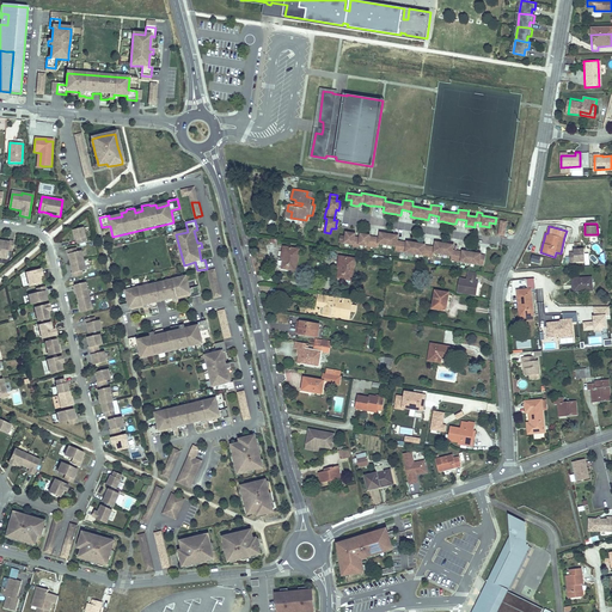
[(87,238),(85,228),(74,231),(77,240),(79,239),(80,244),(87,243),(86,238),(87,238)]
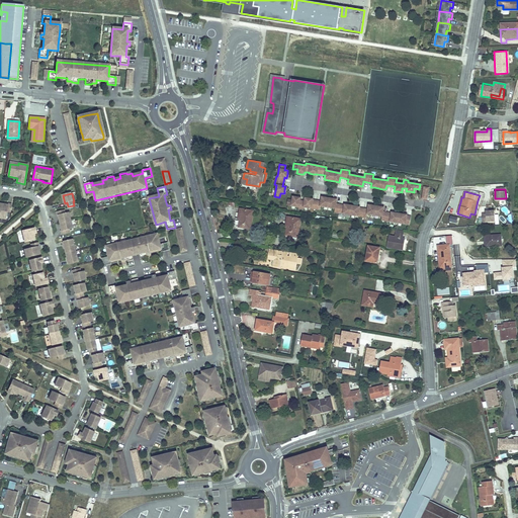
[(291,199),(287,199),(286,204),(298,206),(298,208),(303,209),(304,206),(319,209),(320,205),(335,208),(334,211),(365,217),(366,213),(381,216),(380,220),(408,224),(410,216),(406,214),(402,213),(394,212),(391,211),(391,212),(382,211),(382,206),(379,206),(371,204),(367,204),(367,208),(359,207),(359,206),(355,205),(347,204),(344,203),(344,204),(336,203),(336,199),(333,198),(325,197),(321,196),(321,200),(312,199),(313,199),(309,198),(305,197),(304,200),(299,200),(300,197),(296,197),(292,196),(291,199)]
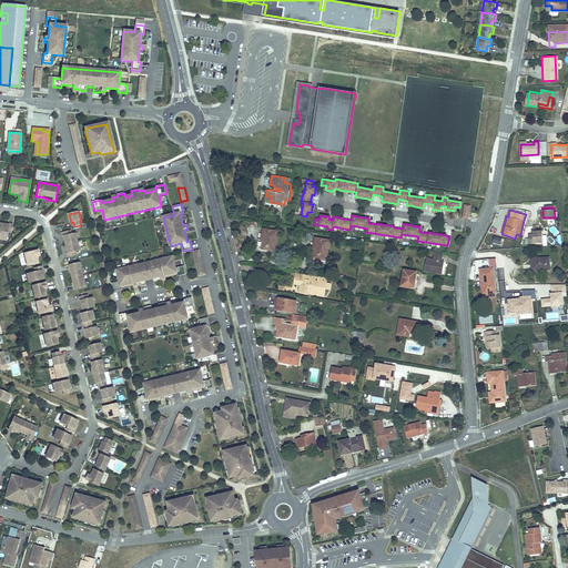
[(11,233),(12,225),(9,224),(9,225),(4,225),(0,224),(0,240),(6,241),(8,233),(11,233)]
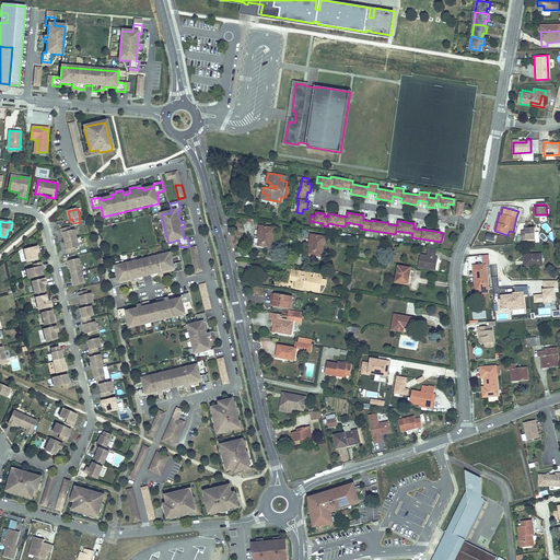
[(89,225),(79,226),(80,235),(90,234),(89,225)]
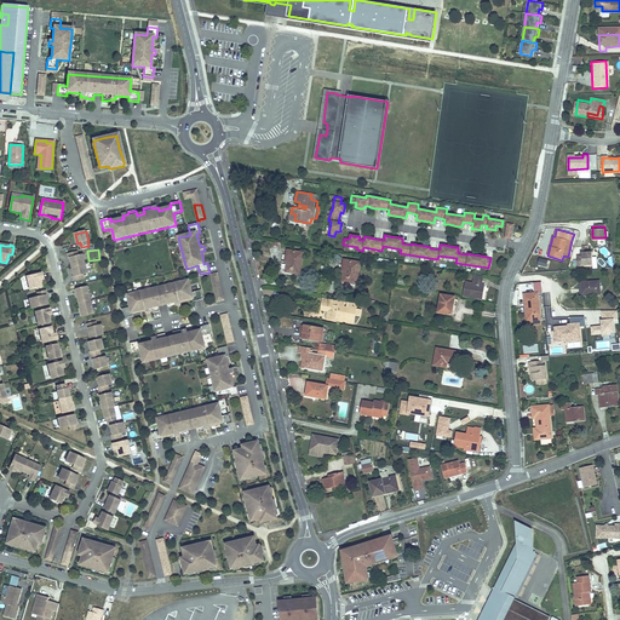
[(591,264),(591,250),(580,250),(581,254),(581,265),(591,264)]
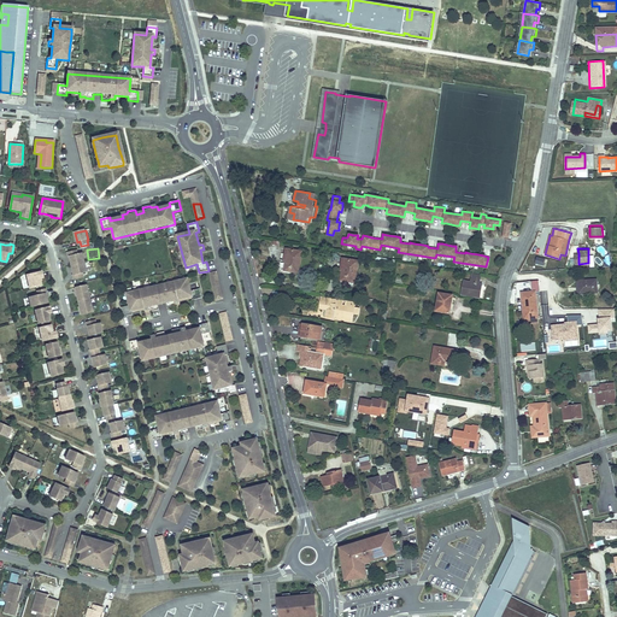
[(289,250),(286,270),(298,272),(301,252),(289,250)]
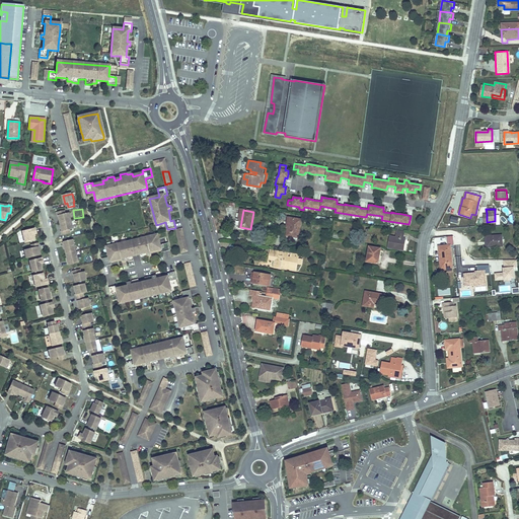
[(72,222),(70,214),(67,215),(66,212),(58,213),(59,217),(60,217),(62,224),(72,222)]
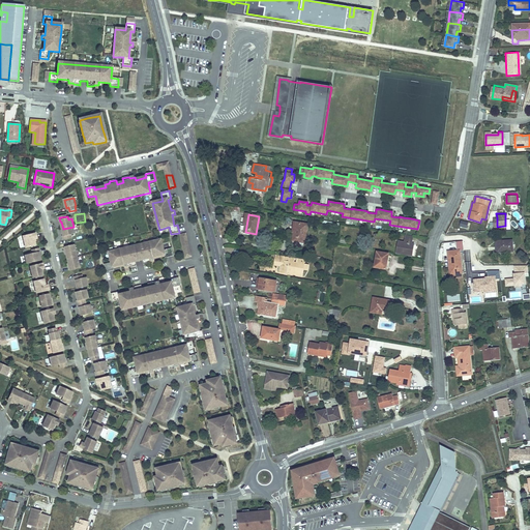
[(296,224),(293,241),(304,242),(306,226),(296,224)]
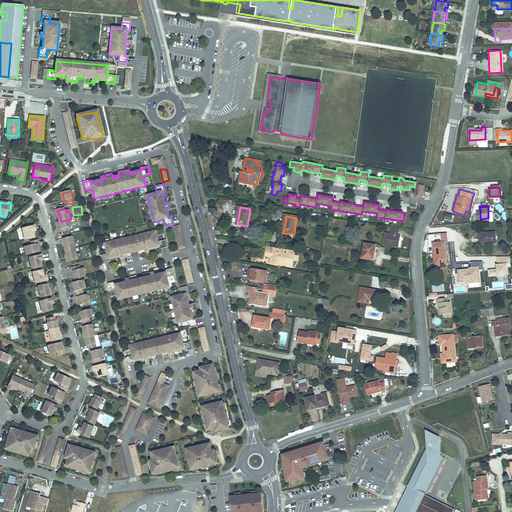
[(73,226),(71,219),(61,221),(62,229),(61,229),(62,233),(70,231),(69,227),(73,226)]
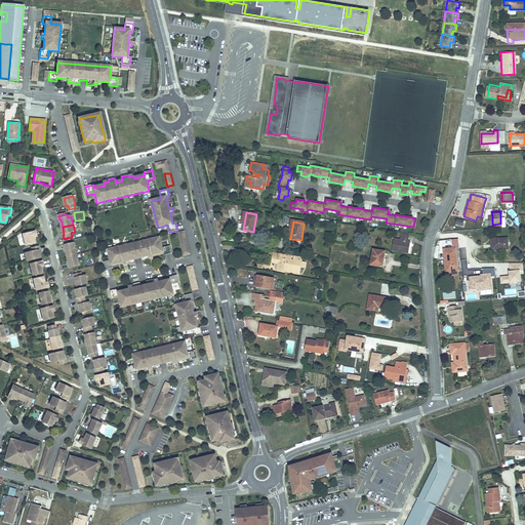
[(191,255),(185,231),(178,233),(185,256),(191,255)]
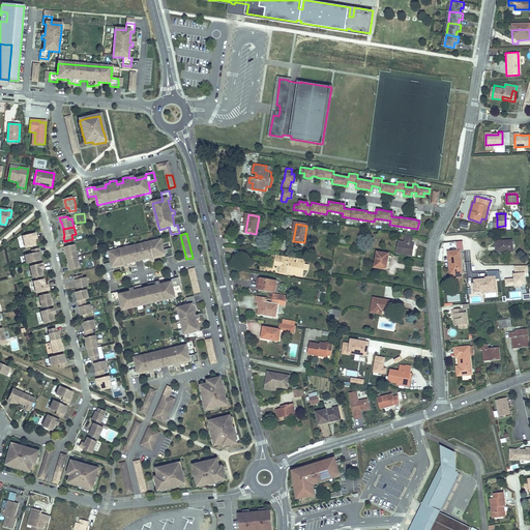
[(23,237),(26,249),(35,246),(34,240),(36,239),(35,234),(23,237)]
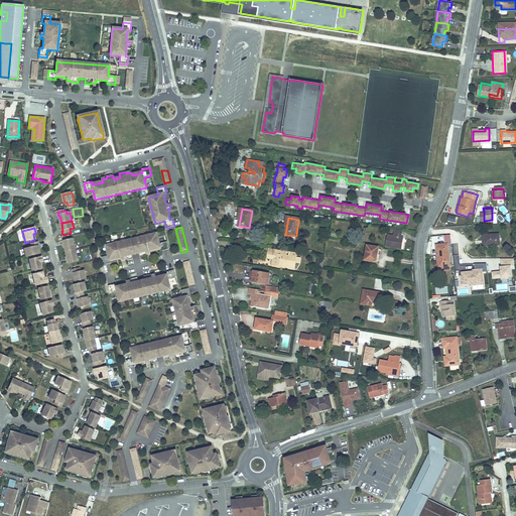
[(386,235),(384,246),(400,248),(400,243),(398,243),(399,233),(393,232),(392,236),(386,235)]
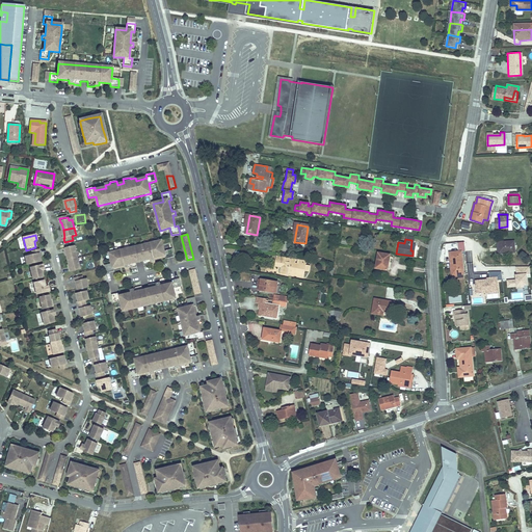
[(162,241),(110,254),(112,264),(105,266),(107,274),(115,272),(114,269),(125,266),(126,269),(130,268),(132,269),(137,268),(135,264),(143,262),(144,266),(150,265),(152,263),(156,262),(155,259),(165,257),(166,260),(174,258),(175,258),(173,249),(165,251),(162,241)]
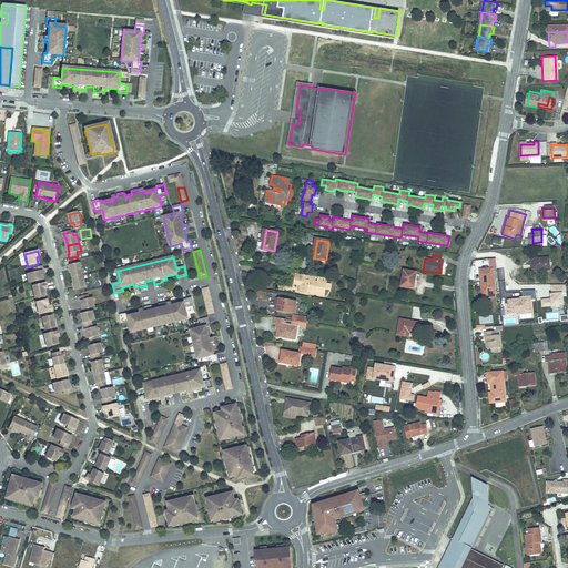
[(547,257),(530,257),(530,270),(548,269),(547,257)]
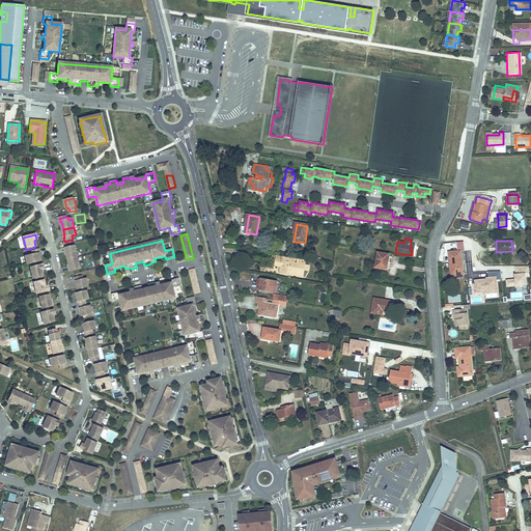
[(79,258),(76,246),(66,249),(67,255),(70,260),(79,258)]
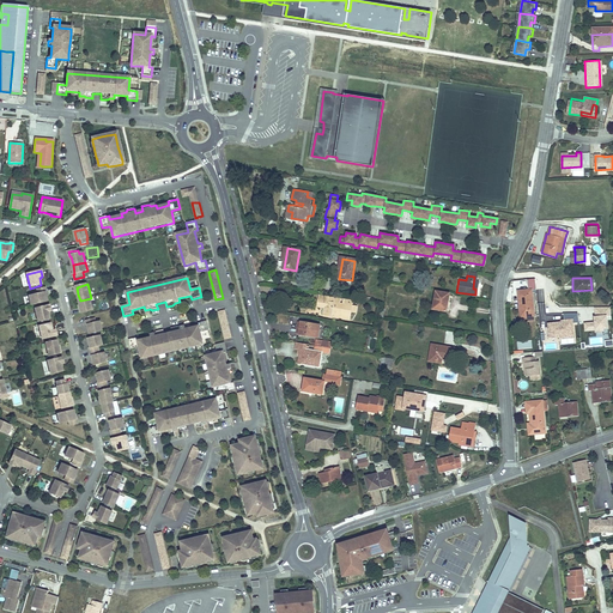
[(29,297),(31,307),(47,302),(44,293),(47,292),(46,289),(37,290),(37,295),(29,297)]
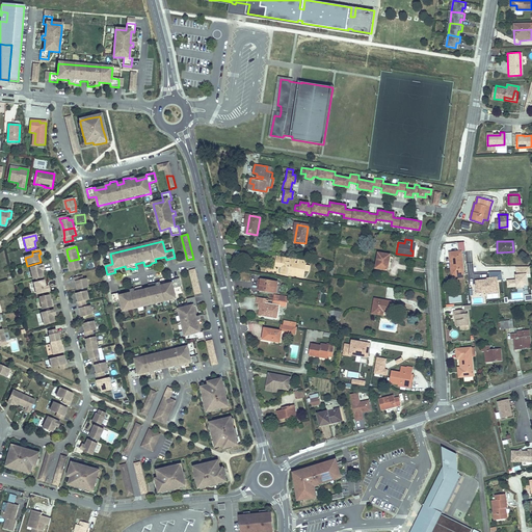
[(458,250),(448,251),(449,266),(452,266),(452,274),(462,273),(460,253),(459,250),(458,250)]
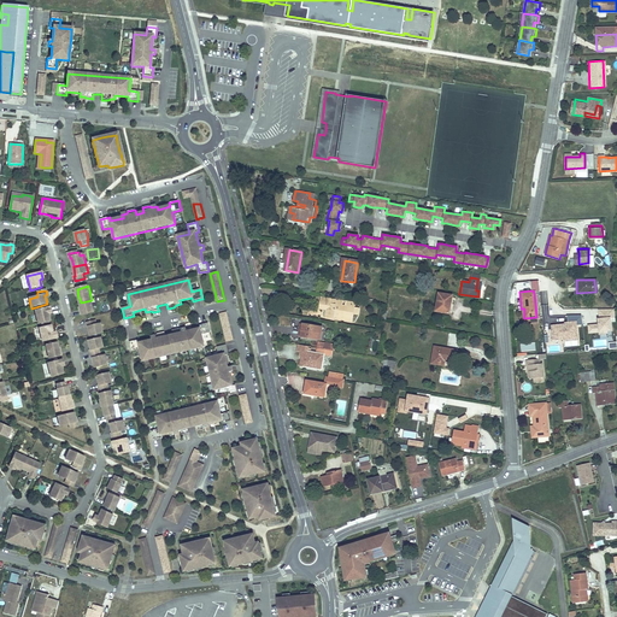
[(438,293),(435,311),(447,312),(450,295),(438,293)]
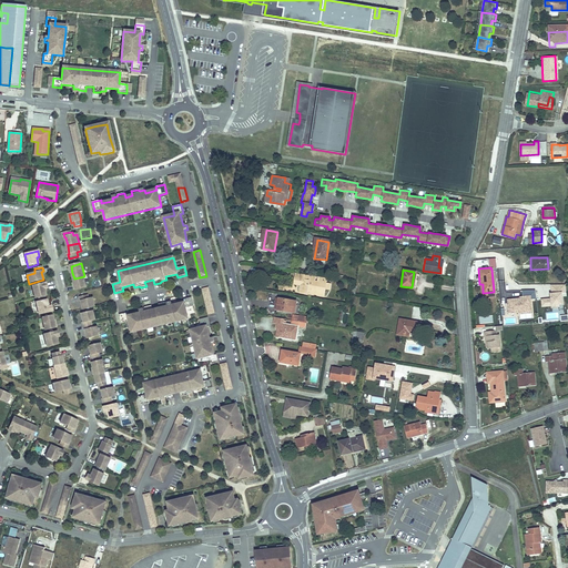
[(327,279),(294,273),(292,284),(300,285),(297,294),(310,296),(310,294),(325,297),(326,290),(330,291),(331,284),(327,284),(327,279)]
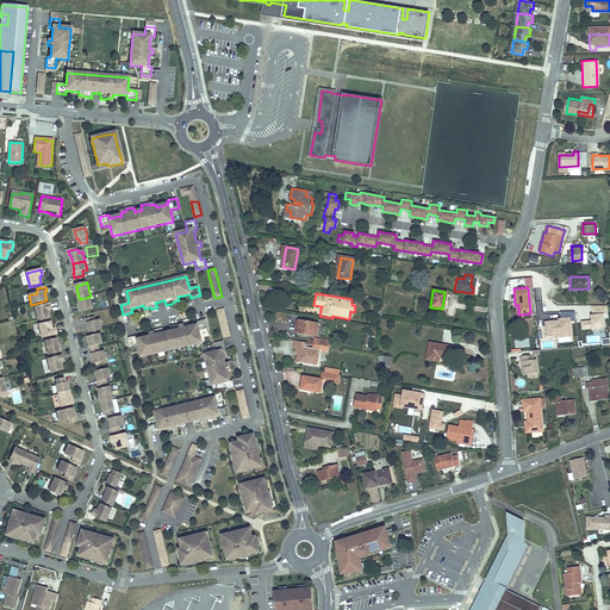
[(94,309),(91,297),(80,299),(81,304),(82,312),(94,309)]
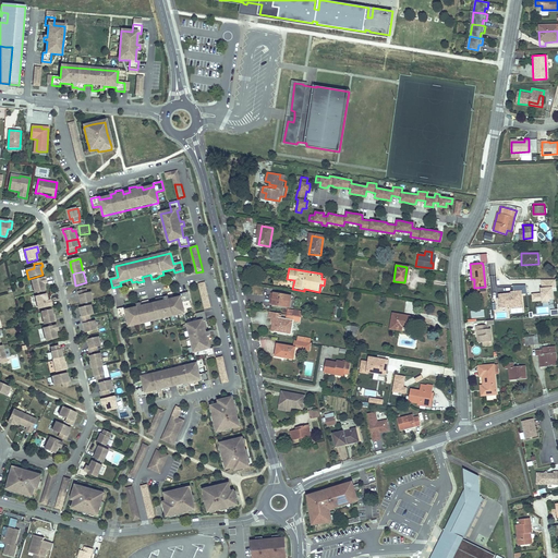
[(45,278),(32,281),(35,294),(45,291),(44,284),(47,283),(45,278)]
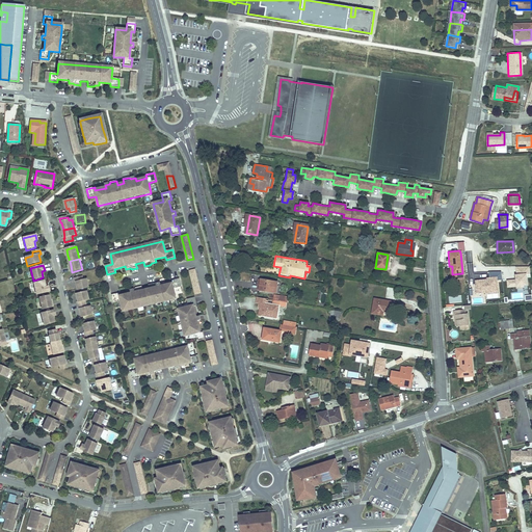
[(516,286),(527,286),(526,274),(530,274),(529,267),(515,267),(516,286)]
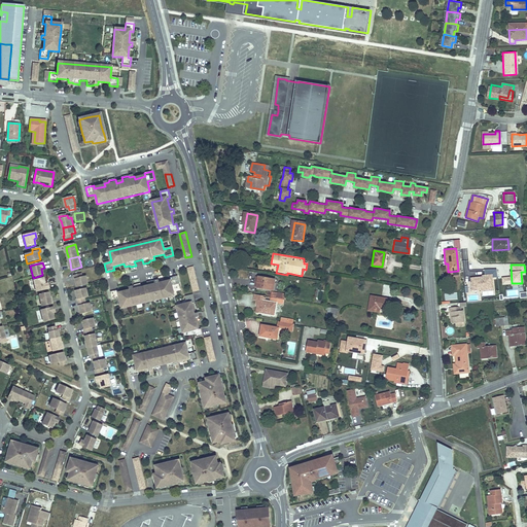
[(200,290),(194,267),(187,269),(194,292),(200,290)]
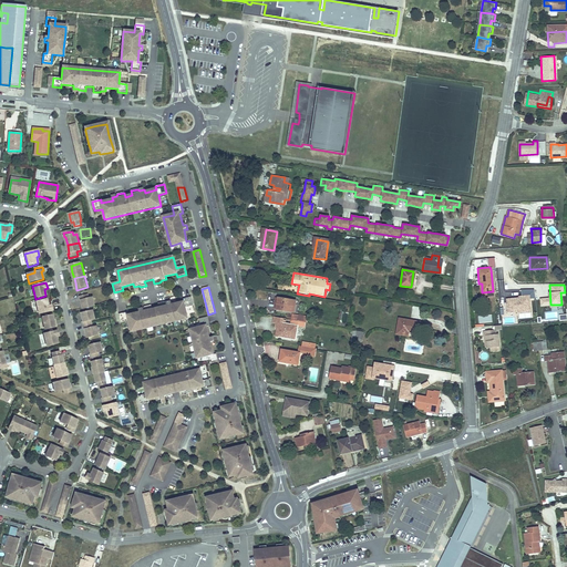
[(96,307),(94,298),(90,299),(89,296),(80,298),(81,301),(82,301),(84,309),(96,307)]
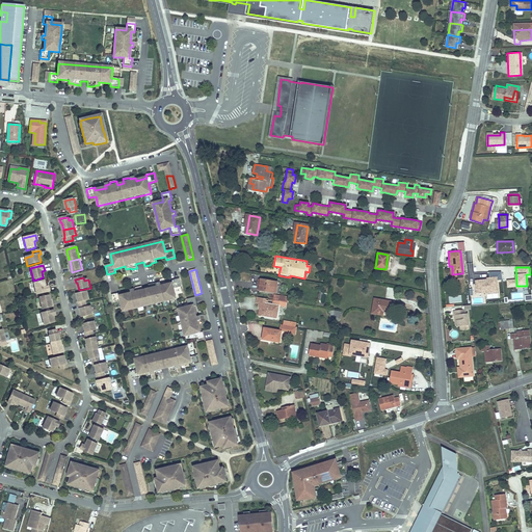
[(498,277),(473,282),(474,296),(499,294),(498,277)]
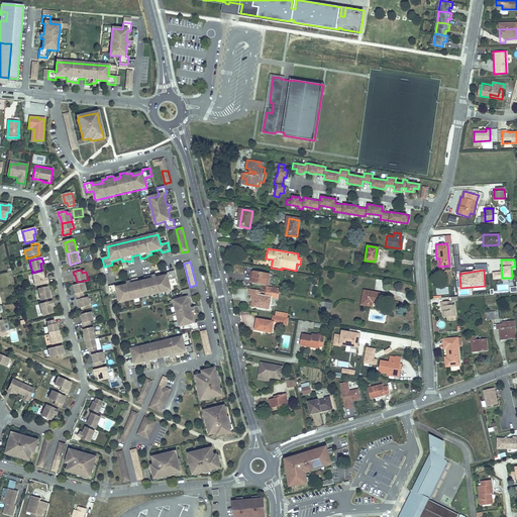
[(117,285),(109,287),(111,295),(118,293),(120,303),(172,291),(170,281),(177,279),(175,271),(174,271),(167,273),(168,276),(157,279),(157,276),(152,277),(150,276),(144,277),(145,281),(138,283),(137,279),(132,280),(131,282),(127,283),(127,286),(117,288),(117,285)]
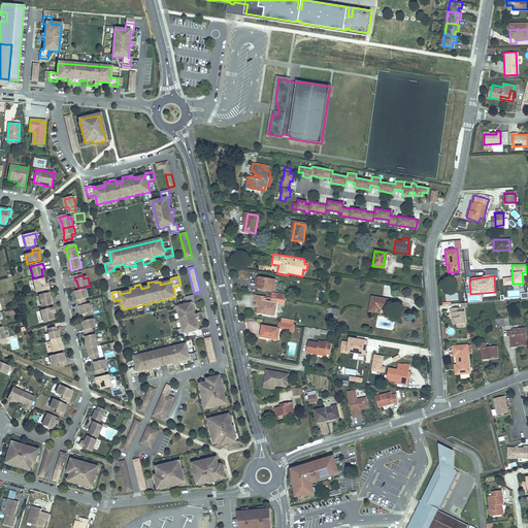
[(262,277),(260,289),(276,292),(278,281),(262,277)]
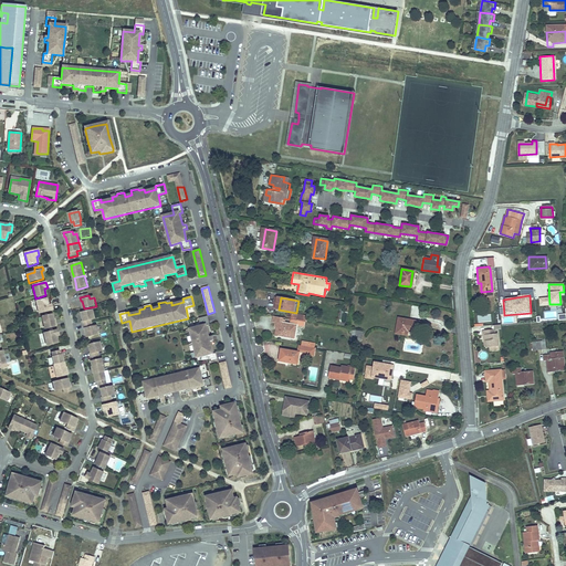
[(46,300),(35,302),(39,314),(53,311),(51,305),(49,306),(46,300)]
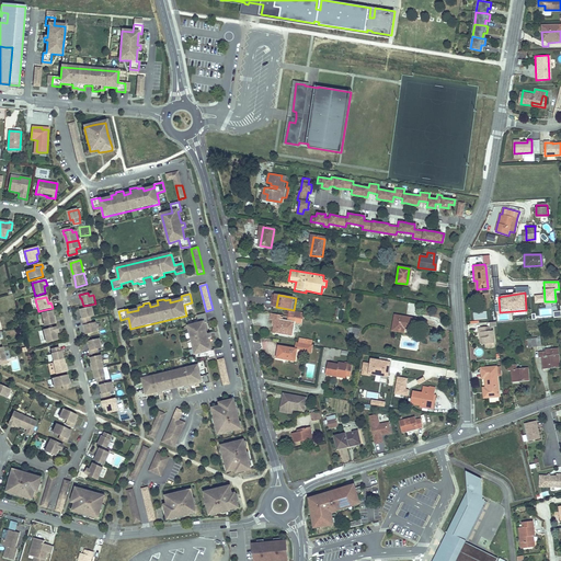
[(91,317),(95,316),(93,308),(82,310),(83,319),(82,319),(83,323),(92,321),(91,317)]
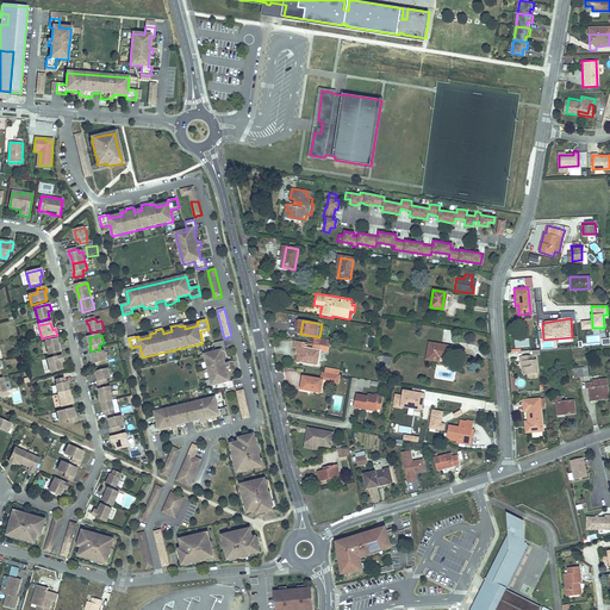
[(60,353),(56,340),(45,342),(49,355),(60,353)]
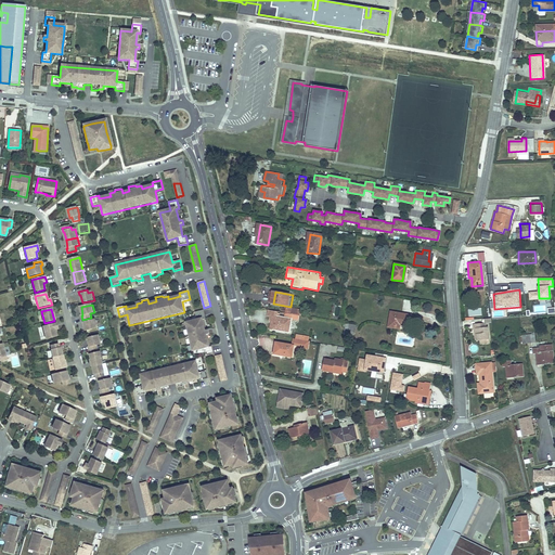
[(206,319),(204,311),(204,310),(195,312),(197,321),(186,323),(194,351),(204,348),(206,357),(215,355),(215,353),(213,346),(210,346),(209,346),(207,335),(208,335),(209,335),(208,330),(207,331),(206,331),(203,320),(204,320),(206,319)]
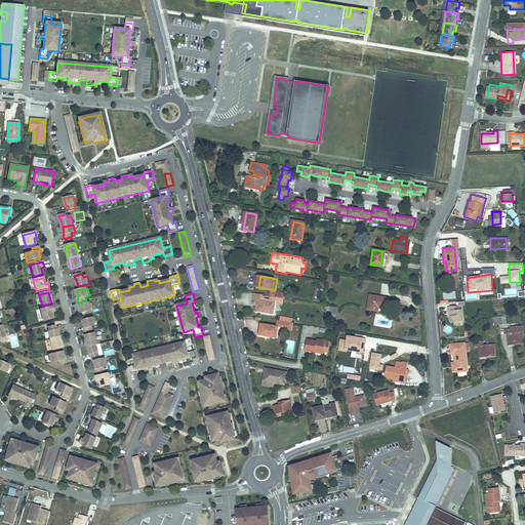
[(280,297),(271,295),(270,300),(259,298),(258,311),(274,313),(276,301),(283,303),(284,298),(280,297)]
